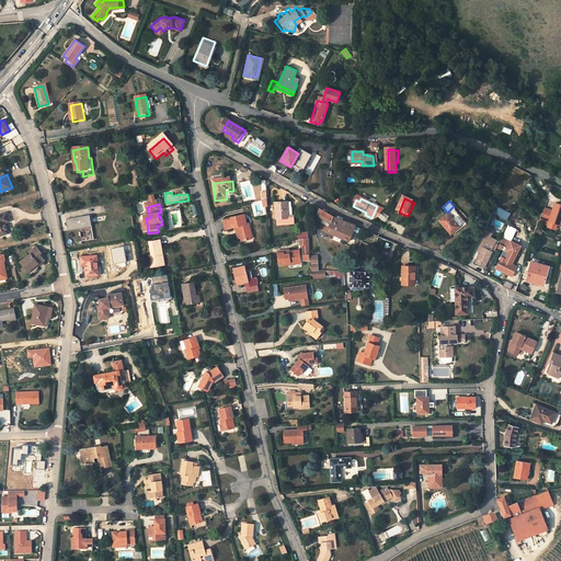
[(292,204),(287,204),(275,205),(277,226),(293,225),(292,204)]
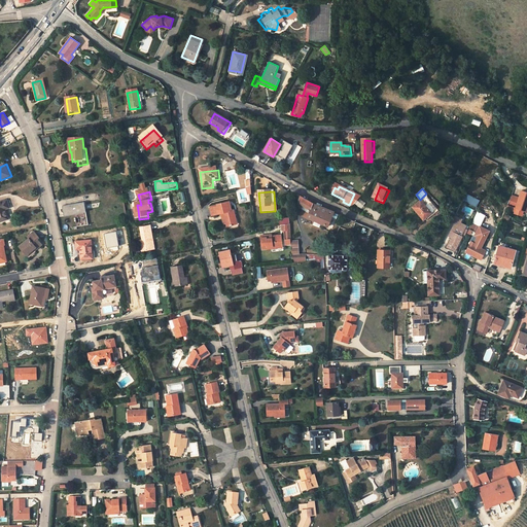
[(526,207),(526,194),(522,192),(519,201),(518,203),(512,201),(508,208),(514,210),(515,208),(519,209),(519,211),(525,213),(526,207)]
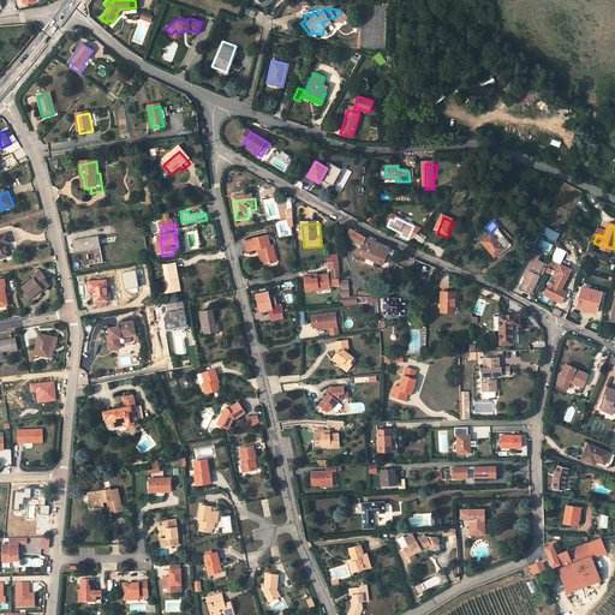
[(561,234),(545,227),(542,236),(557,243),(561,234)]
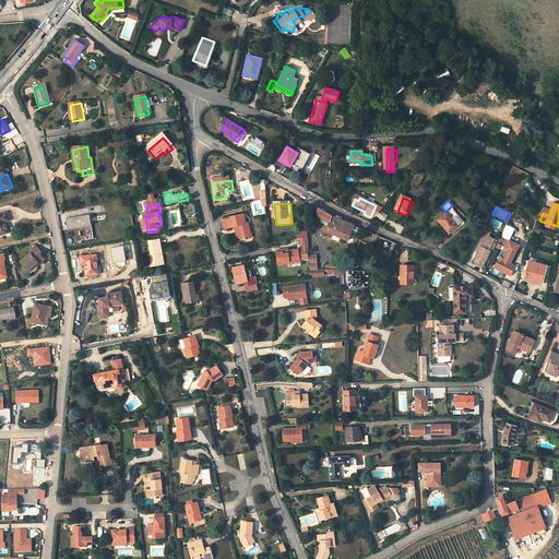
[(318,209),(316,214),(330,221),(331,216),(318,209)]
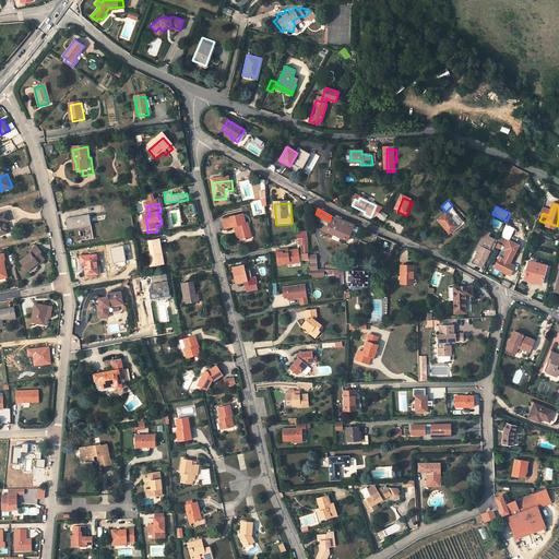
[(449,210),(435,224),(445,237),(461,224),(449,210)]
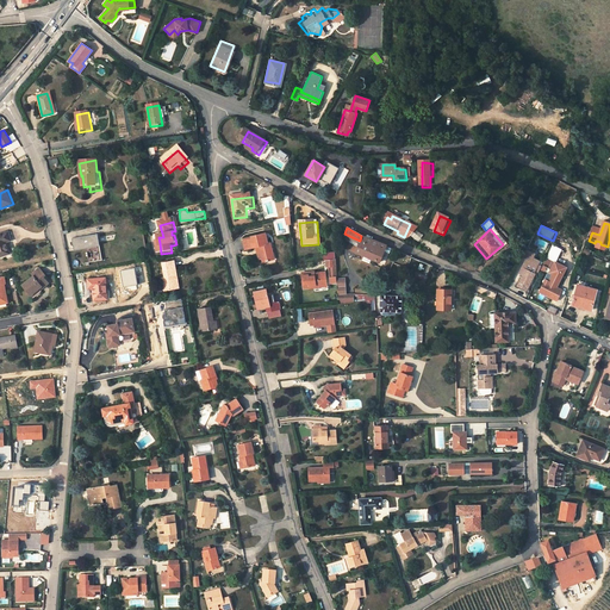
[(411,237),(418,242),(423,235),(416,230),(411,237)]
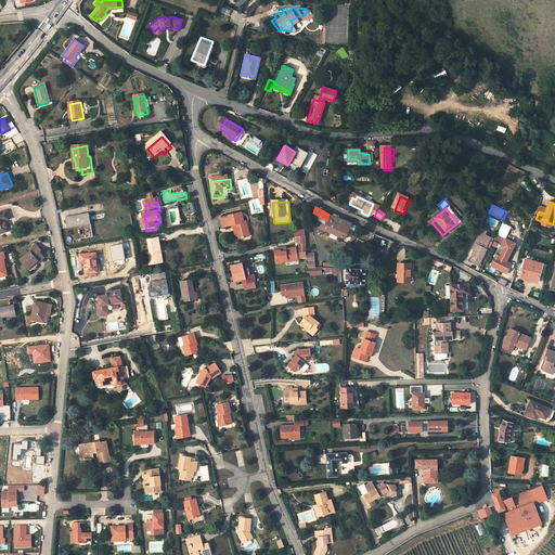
[(0,215),(0,234),(7,233),(4,222),(10,222),(8,214),(0,215)]
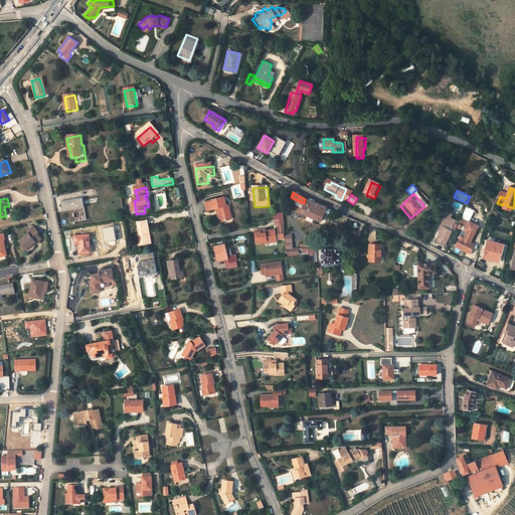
[(80,198),(61,201),(62,209),(72,208),(74,221),(84,219),(80,198)]
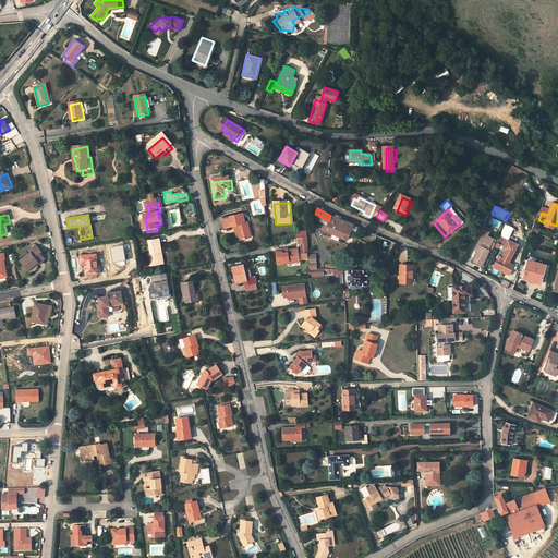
[(335,218),(330,216),(329,220),(325,229),(340,237),(343,229),(331,223),(335,218)]
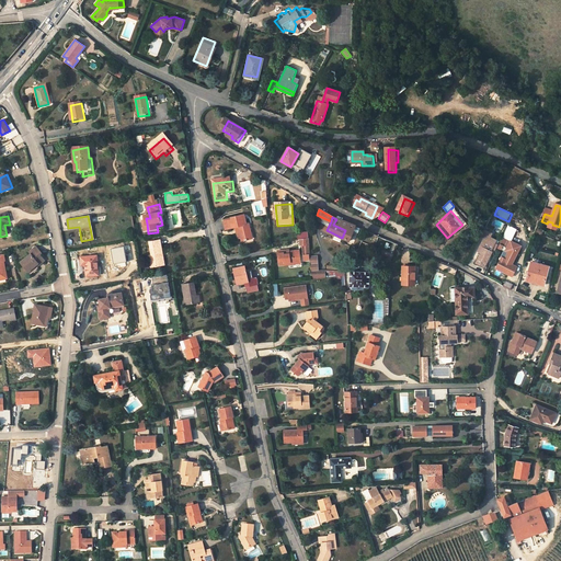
[(357,235),(359,230),(355,228),(347,225),(340,221),(336,219),(333,225),(345,230),(342,238),(348,241),(353,232),(357,235)]
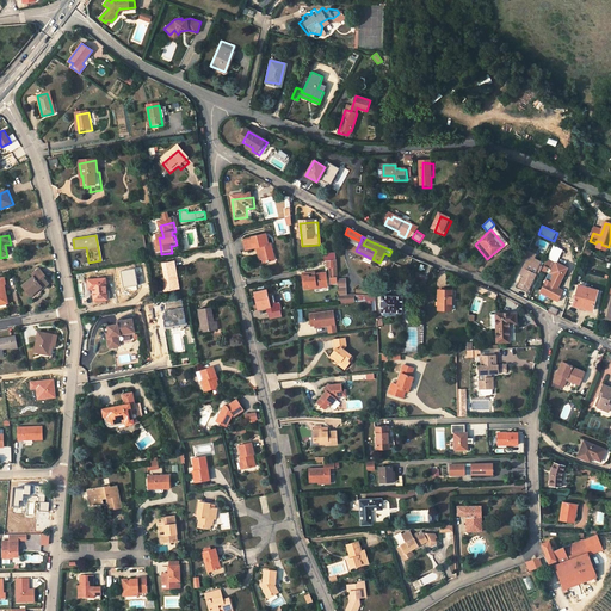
[(414,239),(411,242),(418,248),(421,245),(414,239)]
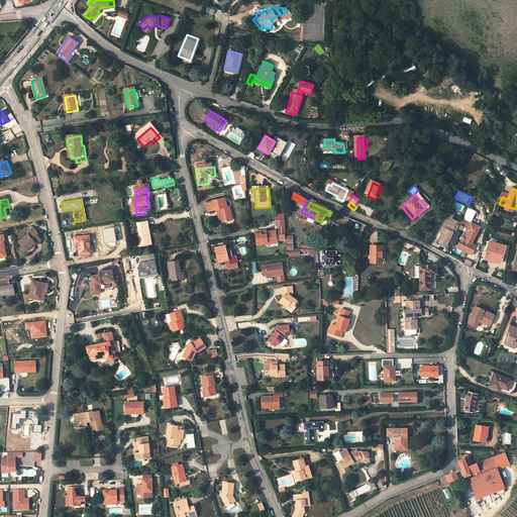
[(213,207),(206,208),(206,210),(207,215),(217,214),(219,224),(222,223),(222,227),(231,225),(228,215),(231,215),(230,210),(227,211),(225,203),(213,204),(213,207)]
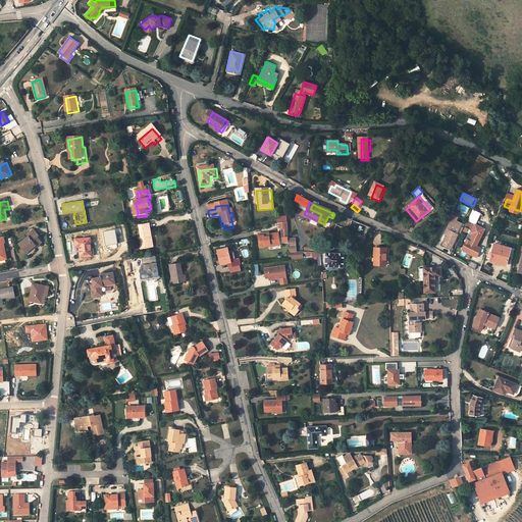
[(362,225),(355,222),(352,228),(360,231),(362,225)]
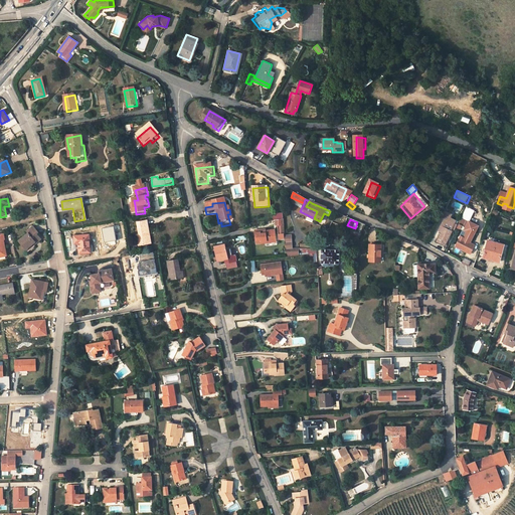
[(277,228),(280,227),(280,234),(286,234),(285,220),(276,222),(277,228)]
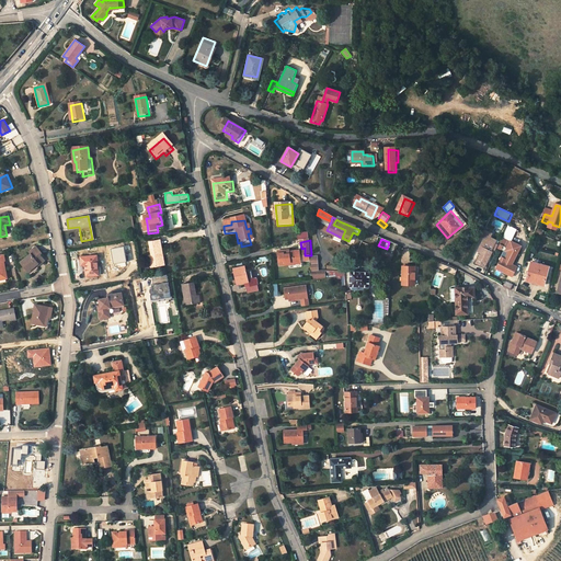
[(479,249),(481,250),(474,263),(482,266),(492,244),(483,241),(479,249)]
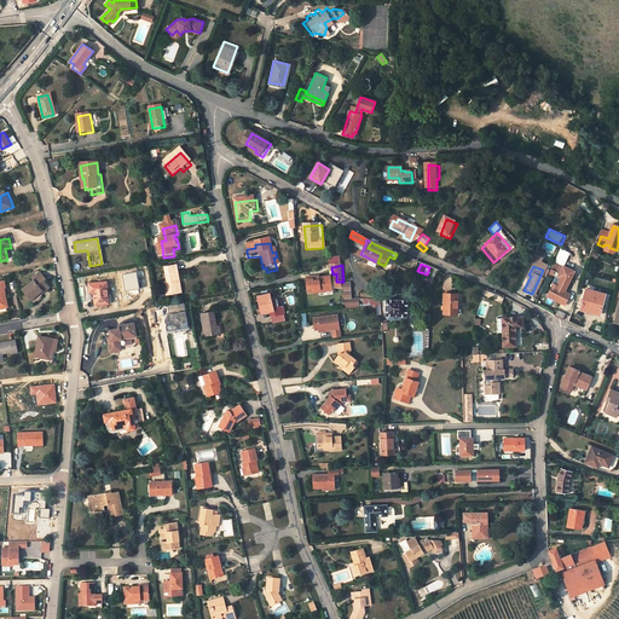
[(171,299),(184,296),(179,270),(168,272),(171,285),(167,285),(171,299)]
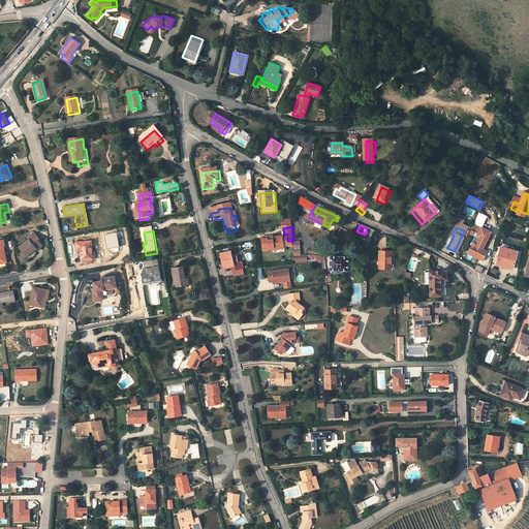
[(27,238),(29,240),(20,247),(27,255),(33,251),(34,252),(42,246),(37,240),(39,239),(34,232),(27,238)]
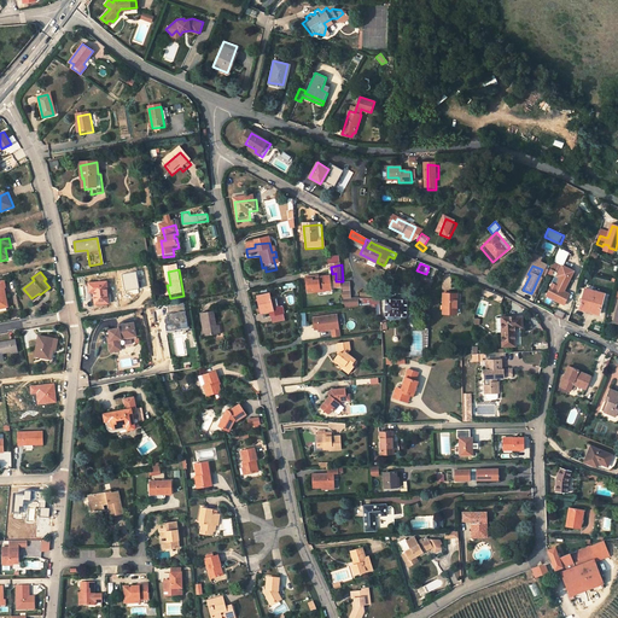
[(321,278),(308,279),(309,292),(333,290),(332,279),(321,280),(321,278)]
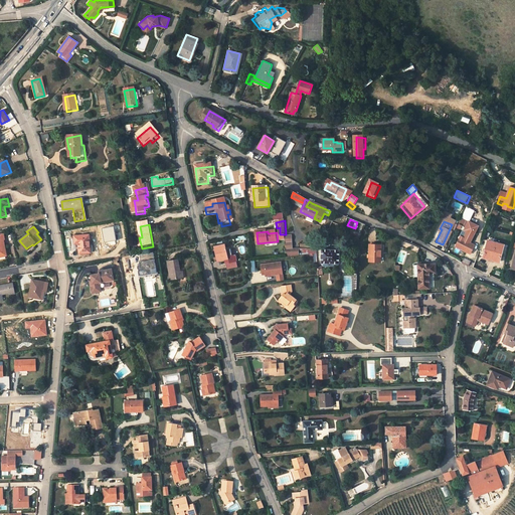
[(78,243),(79,253),(91,252),(90,234),(73,235),(74,243),(78,243)]
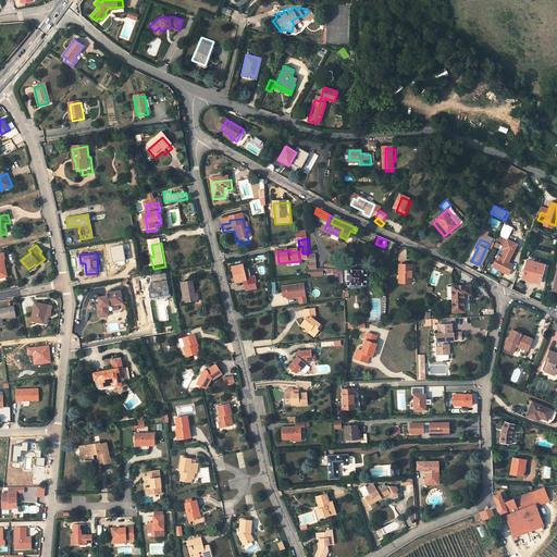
[(503,259),(493,255),(491,260),(494,261),(492,268),(509,275),(512,265),(502,261),(503,259)]
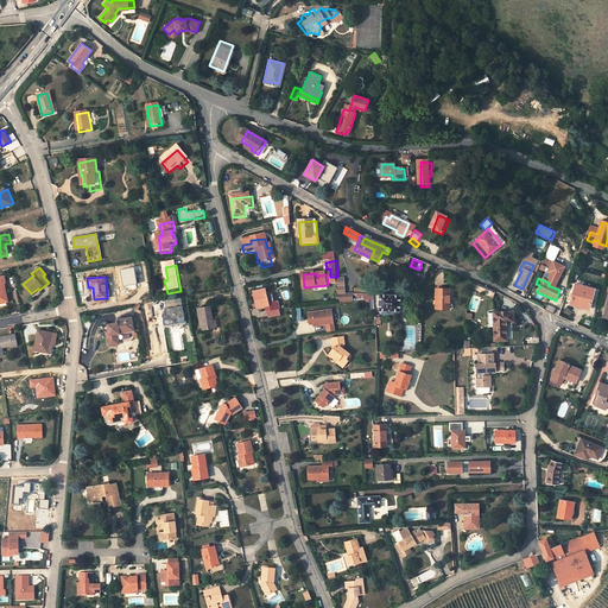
[(594,292),(575,286),(570,305),(589,311),(594,292)]
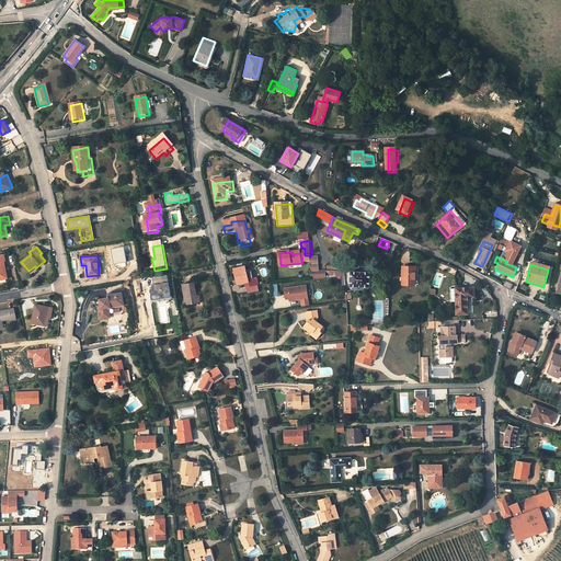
[(414,267),(402,267),(401,286),(414,287),(414,267)]
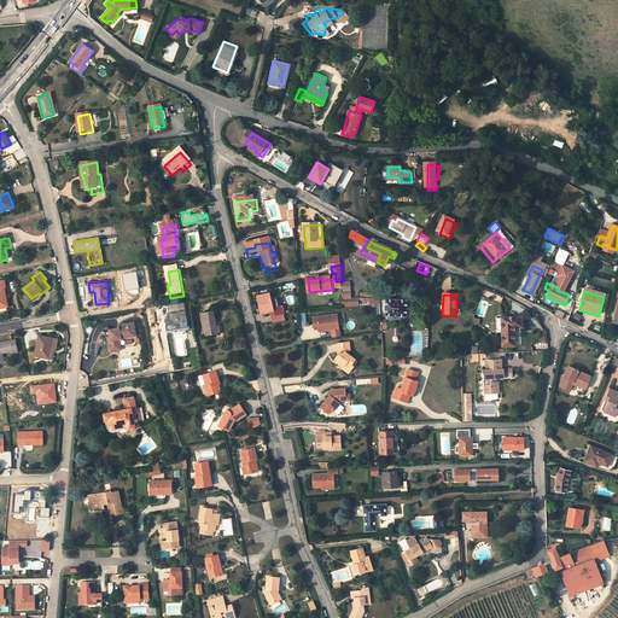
[(283,305),(277,307),(272,308),(270,299),(269,296),(258,299),(261,314),(269,312),(270,316),(285,313),(283,305)]
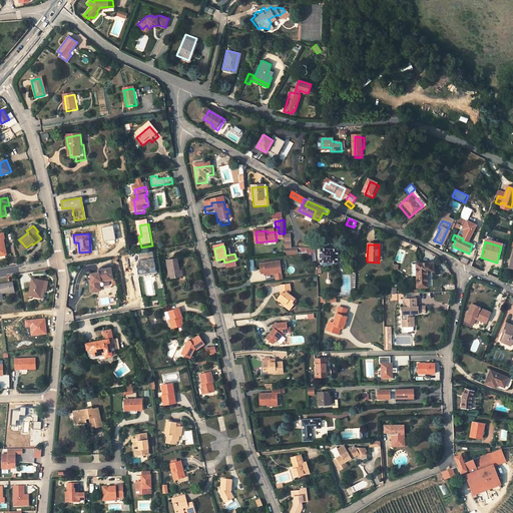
[(298,251),(312,252),(312,261),(316,261),(316,247),(298,247),(298,251)]
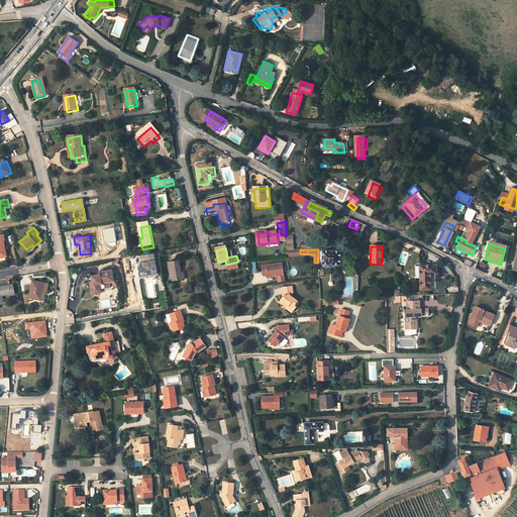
[(343,253),(324,252),(323,266),(342,267),(343,253)]
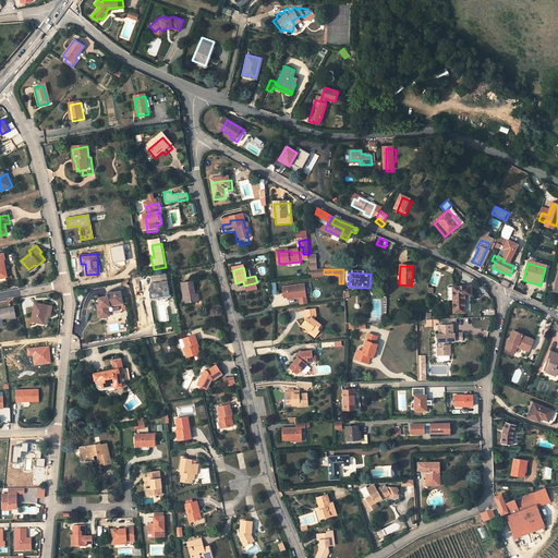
[(171,293),(170,283),(168,276),(154,278),(156,286),(154,287),(154,290),(152,290),(153,298),(158,296),(159,301),(167,299),(166,294),(171,293)]
